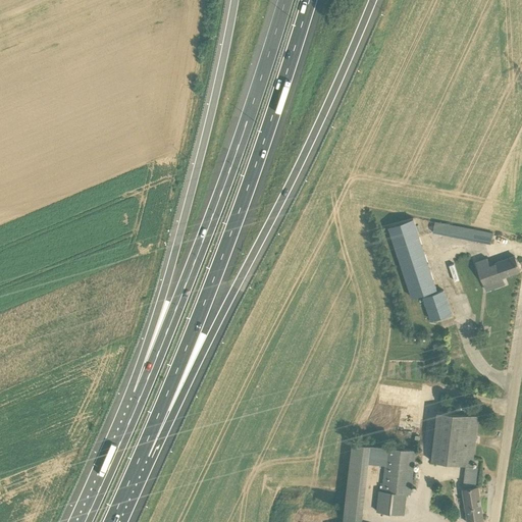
[(413,298),(437,290),(414,218),(389,226),(413,298)]
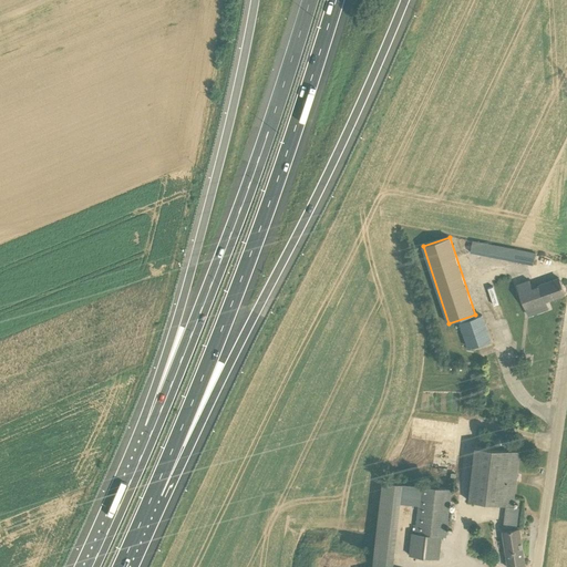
[(473,240),(471,251),(533,265),(536,254),(473,240)]
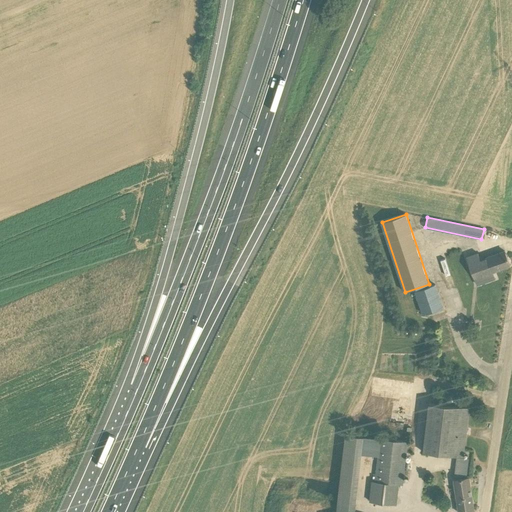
[(468,257),(478,284),(494,278),(492,272),(510,265),(505,251),(481,260),(478,253),(468,257)]
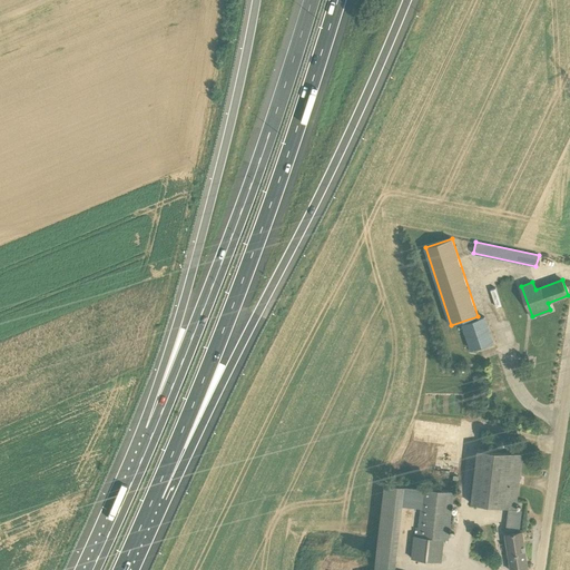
[(497,343),(488,315),(462,323),(471,350),(497,343)]
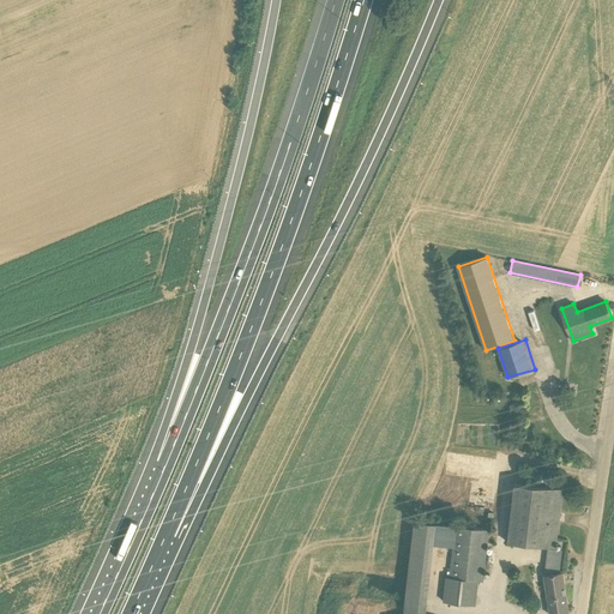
[(564,488),(516,483),(509,542),(557,548),(564,488)]
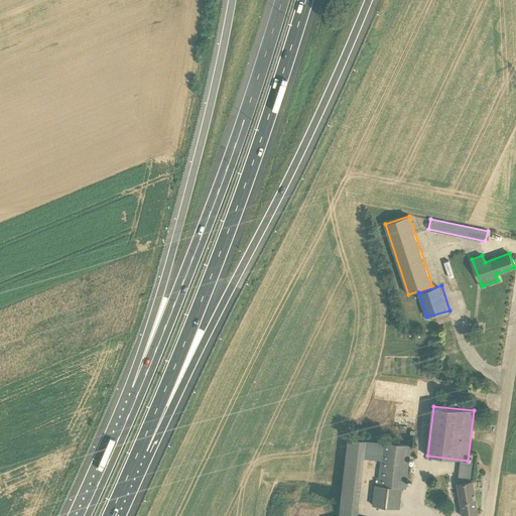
[(339,515),(357,515),(366,438),(349,436),(339,515)]
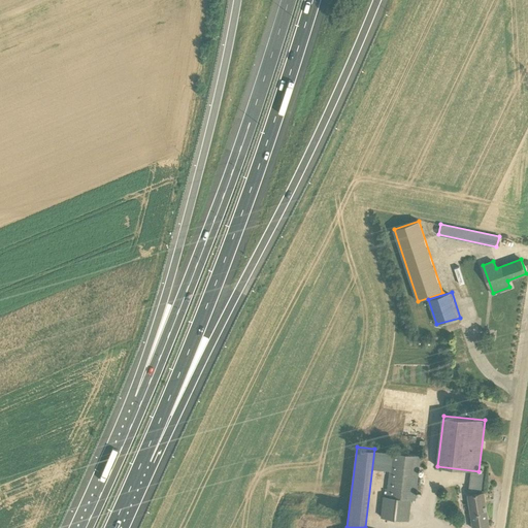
[(421,456),(394,453),(394,452),(391,451),(386,496),(384,495),(382,517),(409,520),(411,500),(416,501),(421,456)]
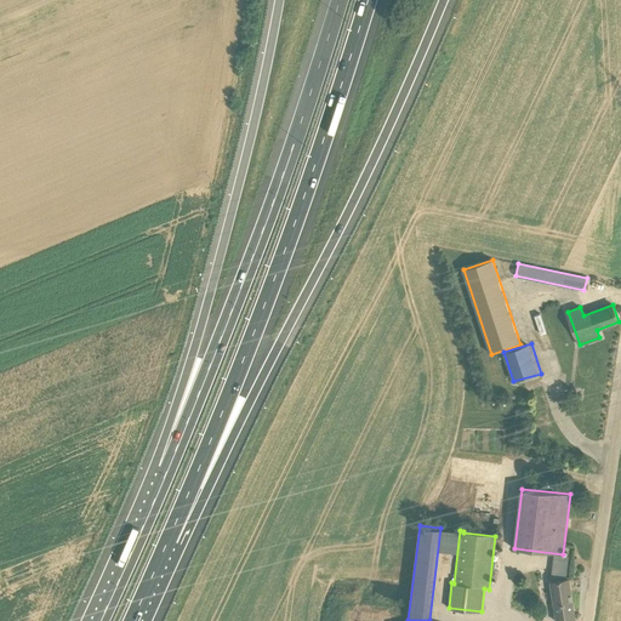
[(569,579),(551,581),(556,620),(558,620),(575,619),(569,579)]
